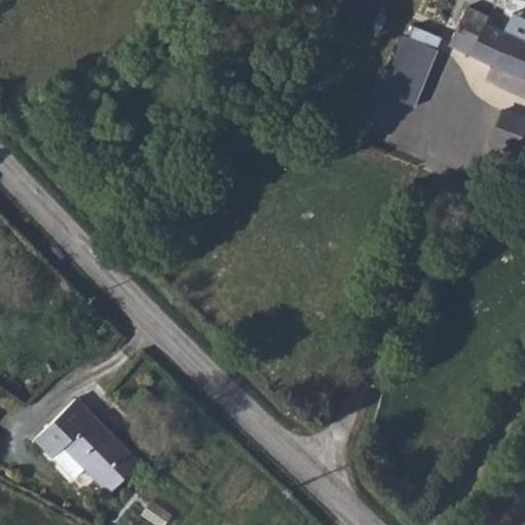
[(489,16),(468,6),(449,44),(524,79),(524,41),(486,23),(489,16)]
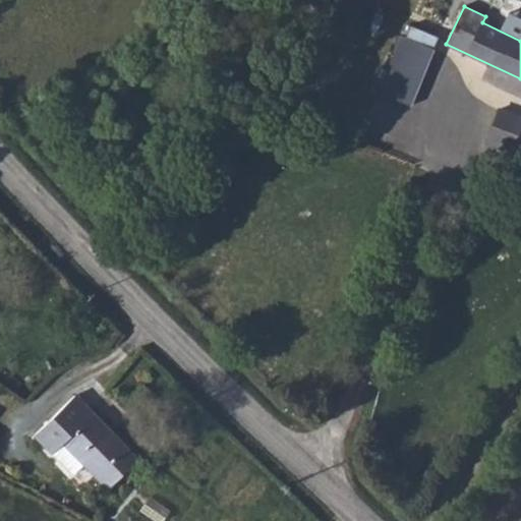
[(436,49),(402,35),(378,92),(411,106),(436,49)]
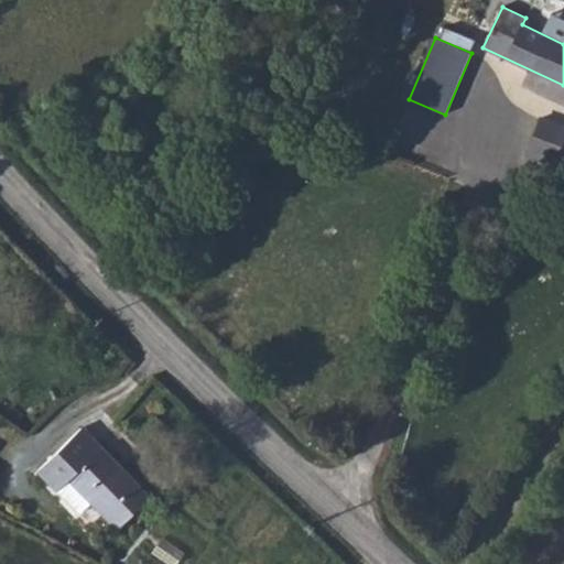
[(562,126),(541,118),(528,154),(549,162),(562,126)]
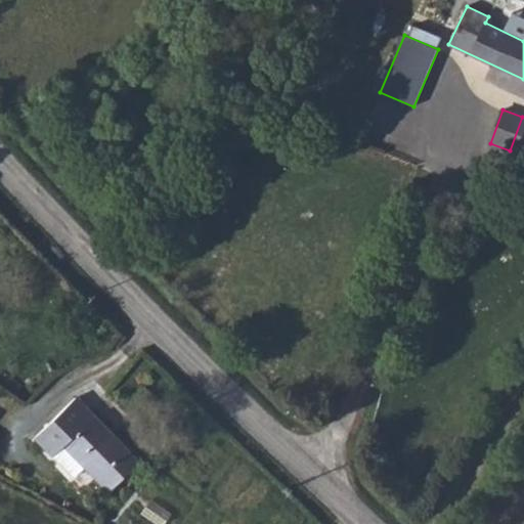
[(523,118),(522,117),(510,150),(523,156),(523,118)]
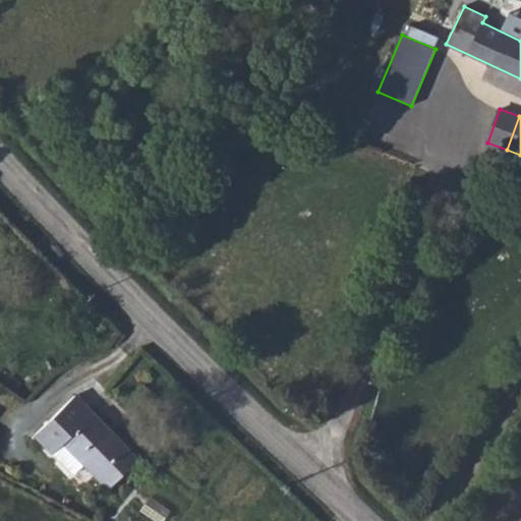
[(90,416),(94,413),(75,395),(36,435),(74,474),(84,463),(109,488),(138,459),(103,422),(99,425),(90,416)]
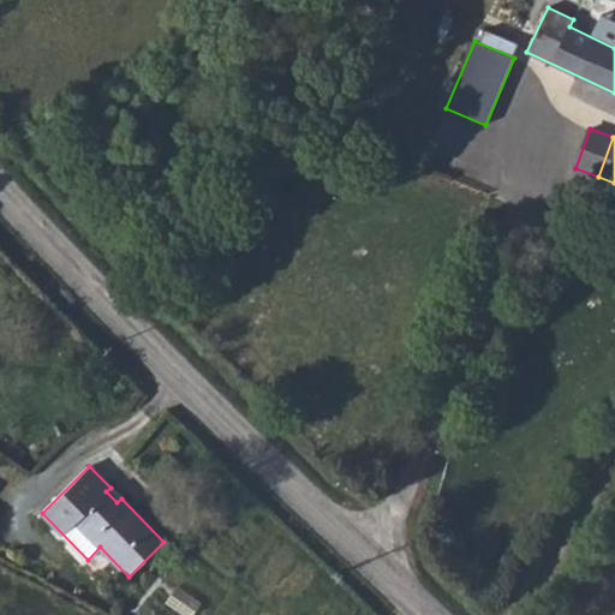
[(117,502),(121,499),(111,488),(106,491),(117,502)]
